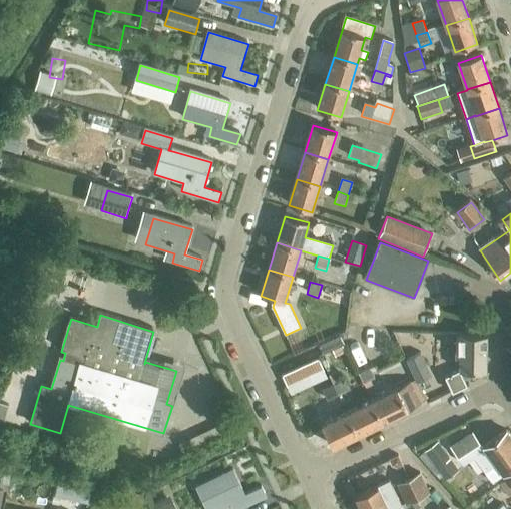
[(329,340),(353,331),(348,319),(325,329),(329,340)]
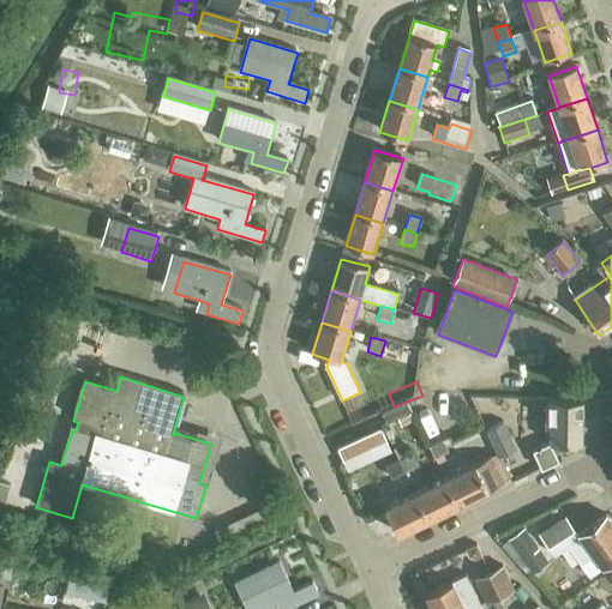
[(385,414),(391,426),(414,414),(408,402),(385,414)]
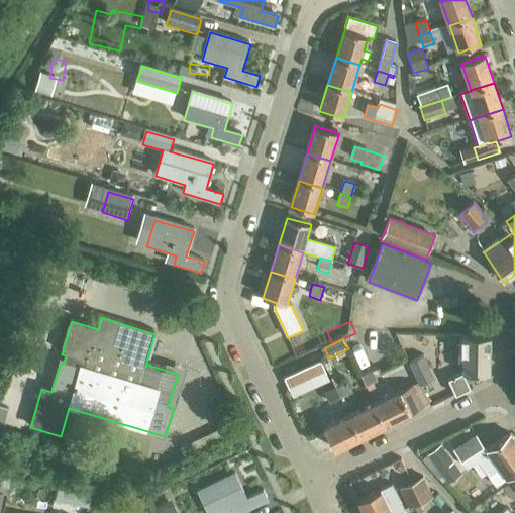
[(475,375),(490,375),(491,338),(460,338),(459,363),(464,363),(464,374),(449,381),(456,397),(471,390),(468,383),(474,379),(475,375)]
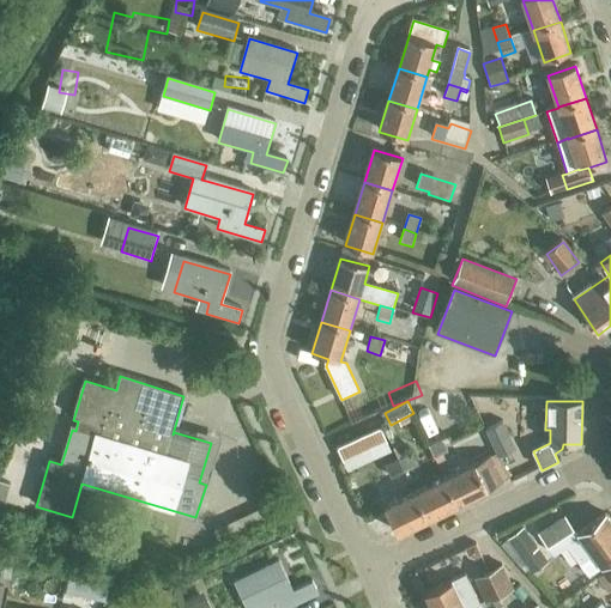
[(479,419),(460,426),(469,450),(489,443),(479,419)]
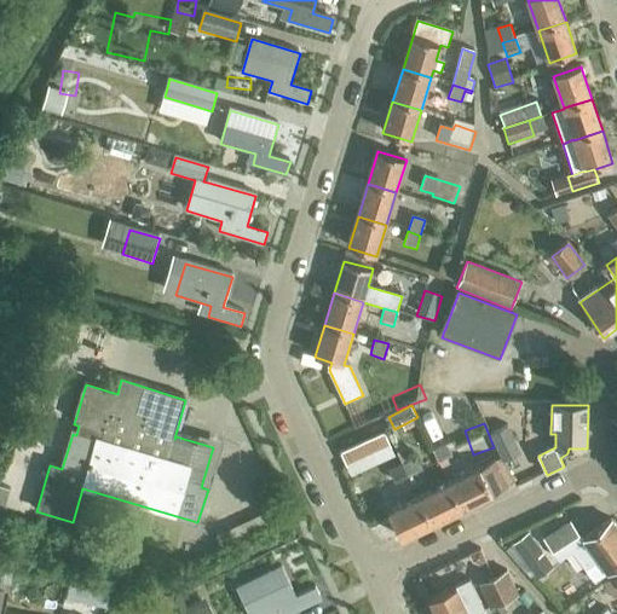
[(490,436),(503,464),(522,455),(508,428),(490,436)]
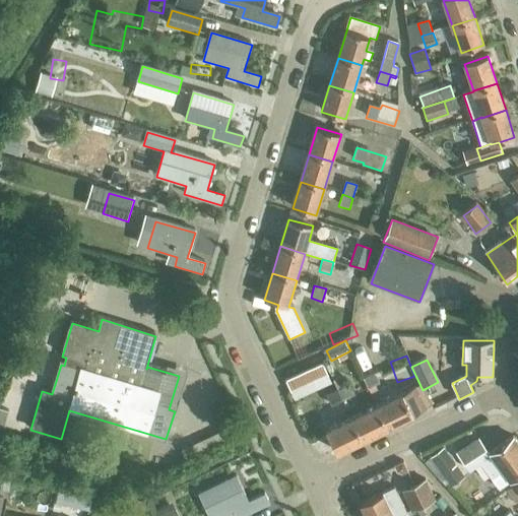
[(285,381),(295,400),(331,384),(323,365),(285,381)]
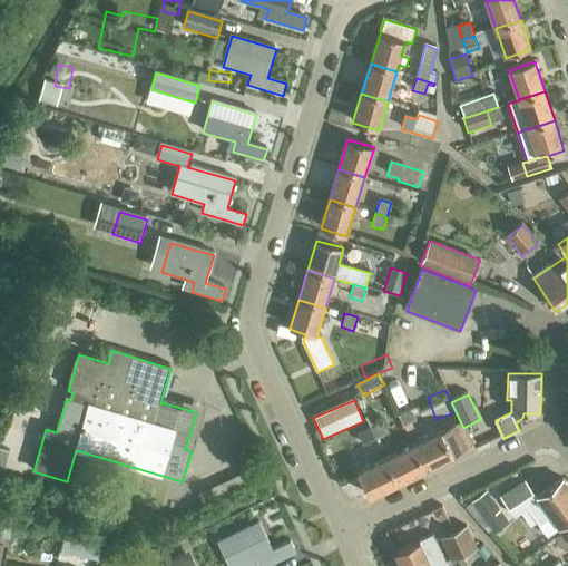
[(397,417),(391,403),(383,407),(381,400),(362,409),(370,428),(397,417)]
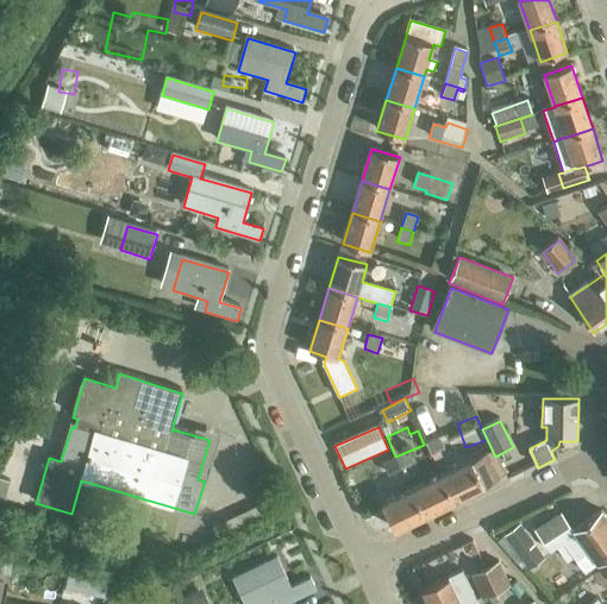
[(425,444),(431,455),(445,450),(439,436),(425,444)]
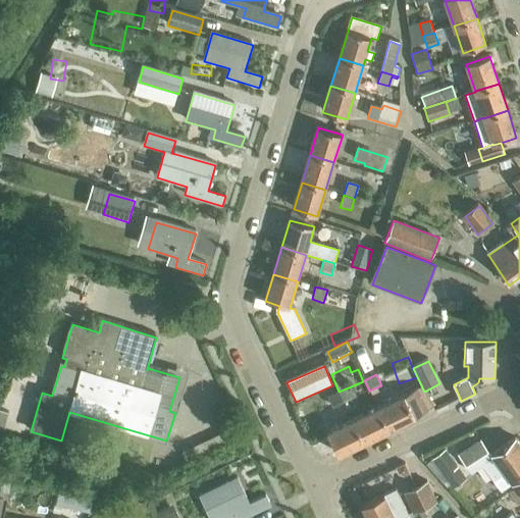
[(340,393),(345,403),(356,398),(351,387),(340,393)]
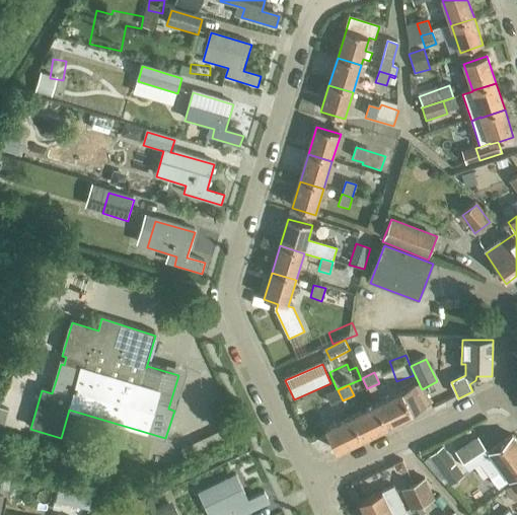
[(402,394),(377,407),(387,428),(413,416),(426,410),(416,388),(402,394)]
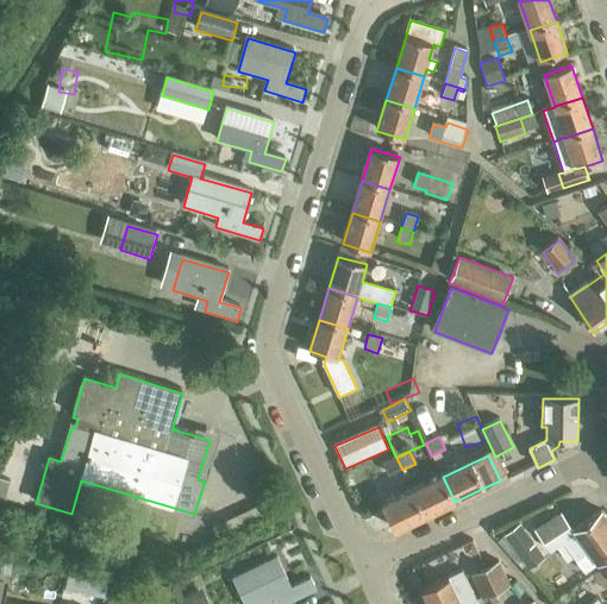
[(388,476),(402,470),(396,458),(383,464),(388,476)]
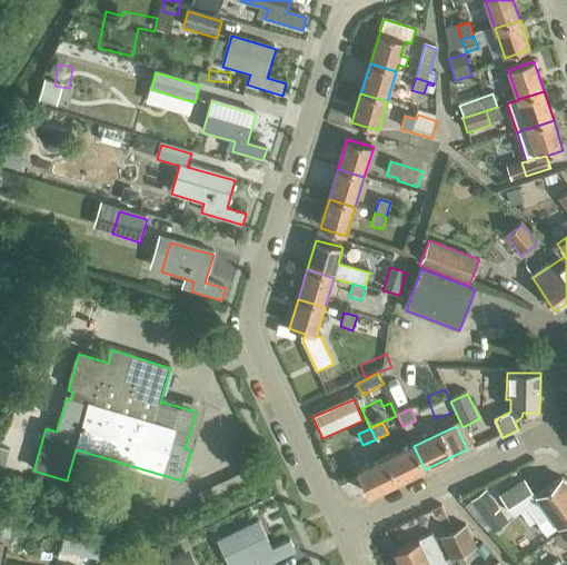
[(0,453),(12,456),(19,435),(7,432),(0,453)]
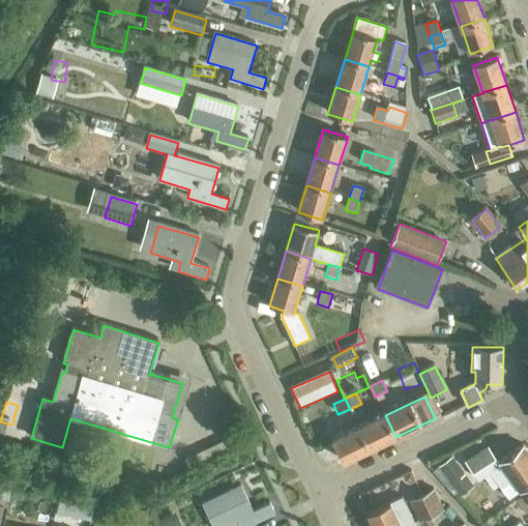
[(370,449),(396,437),(385,415),(358,428),(370,449)]
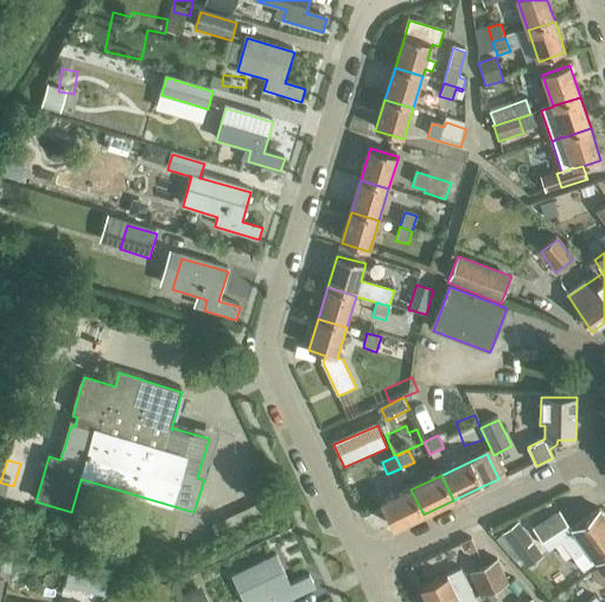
[(0,506),(14,511),(19,494),(0,488),(0,506)]
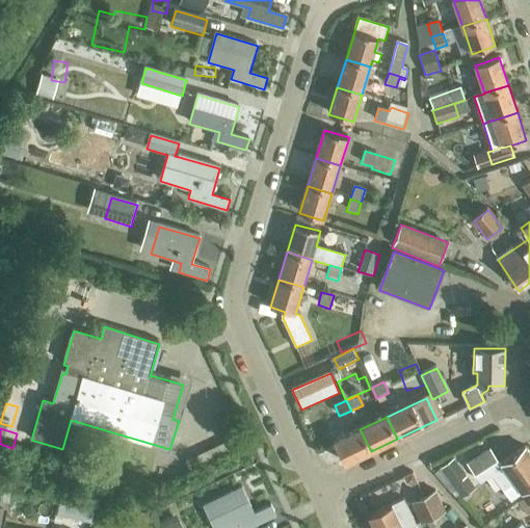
[(344,464),(371,451),(360,429),(334,442),(344,464)]
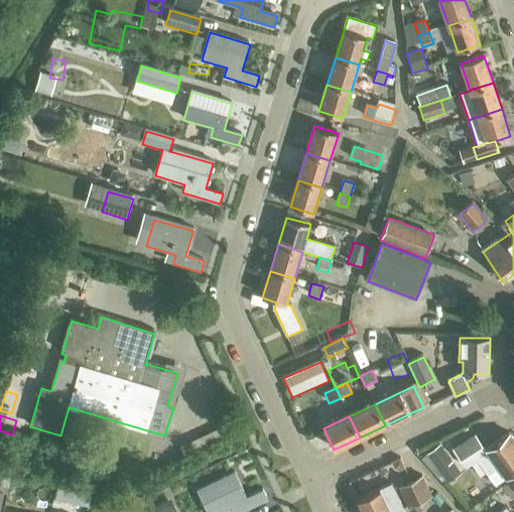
[(454,451),(458,456),(467,468),(479,460),(489,475),(500,467),(509,479),(513,475),(513,440),(509,434),(487,452),(475,435),(454,451)]
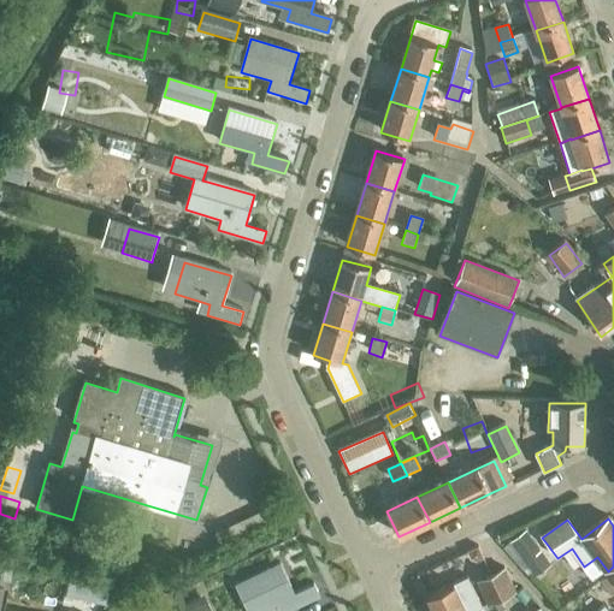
[(526,533),(512,543),(526,564),(541,553),(526,533)]
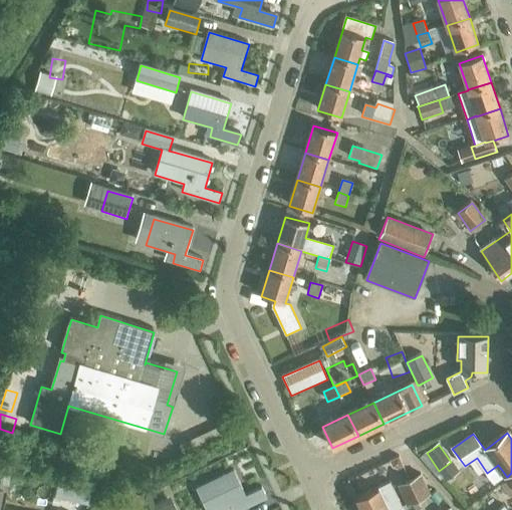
[(11,456),(3,471),(14,476),(21,462),(11,456)]
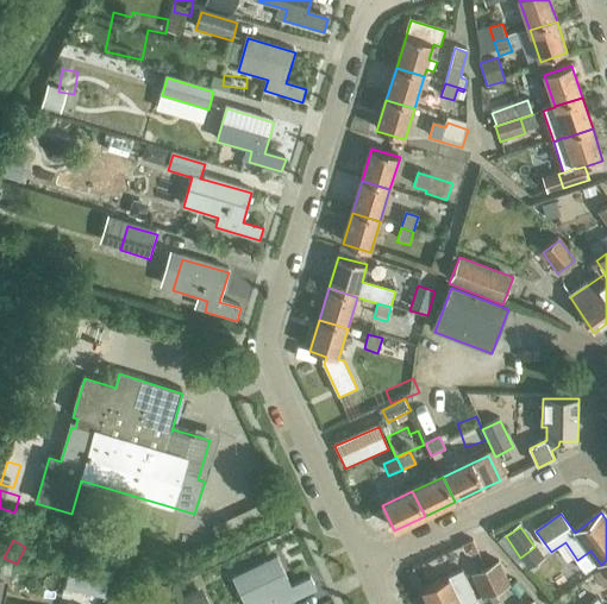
[(311,582),(291,590),(277,561),(233,582),(244,603),(264,603),(273,599),(274,603),(291,603),(315,592),(311,582)]
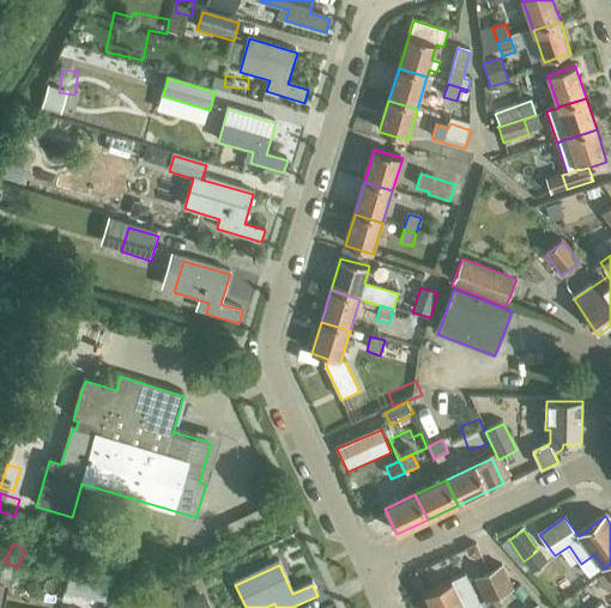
[(476,579),(487,603),(514,590),(502,567),(476,579)]
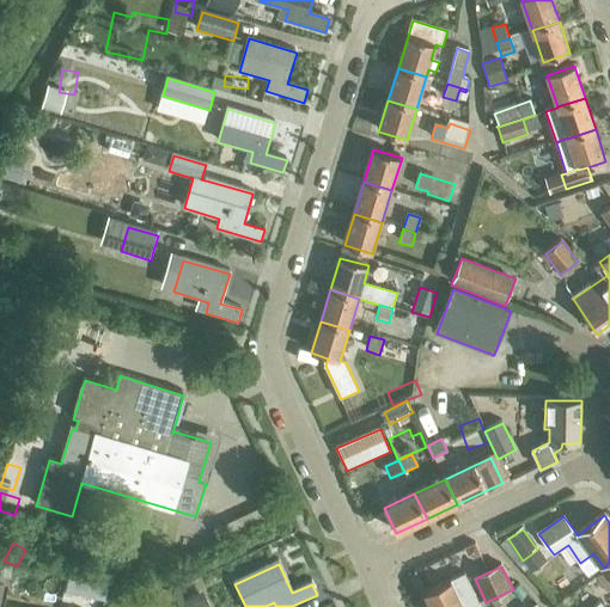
[(609,570),(599,577),(609,592),(609,606),(603,606),(601,604),(597,606),(609,606),(609,570)]
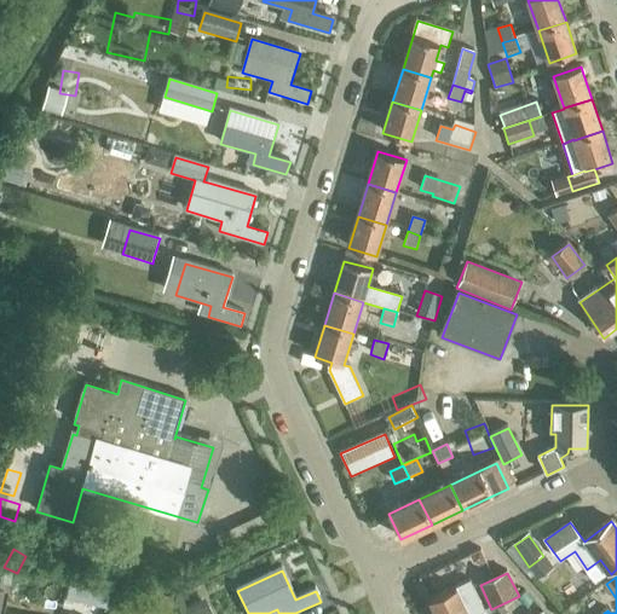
[(482,613),(485,612),(471,581),(430,601),(436,613),(482,613)]
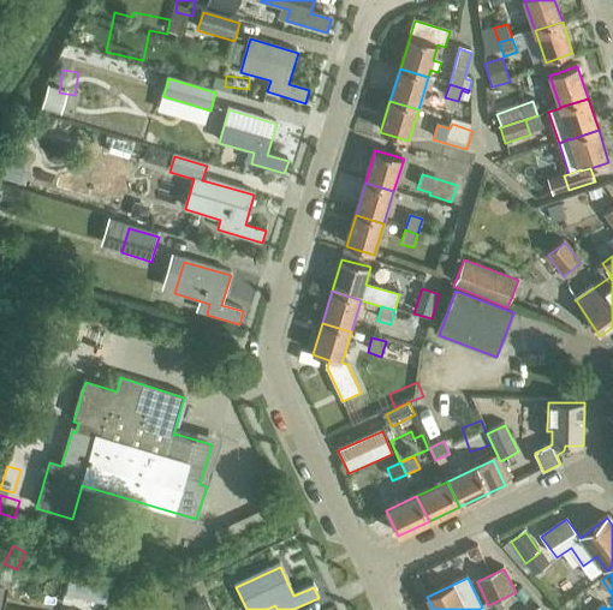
[(106,604),(108,592),(69,584),(66,596),(106,604)]
